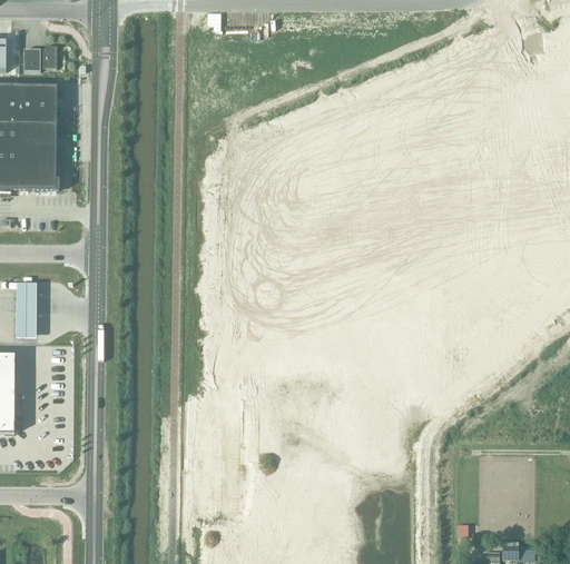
[(40,66),(57,66),(57,43),(45,43),(45,49),(40,49),(40,47),(23,47),(23,68),(40,68),(40,66)]
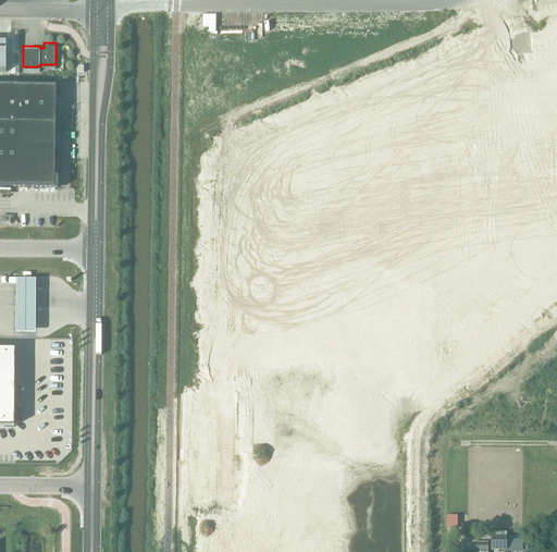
[(0,81),(0,183),(54,185),(57,82),(0,81)]
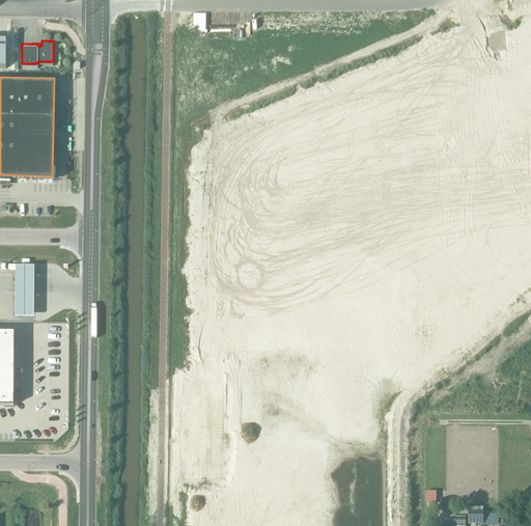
[(15,264),(15,316),(34,316),(34,264),(15,264)]
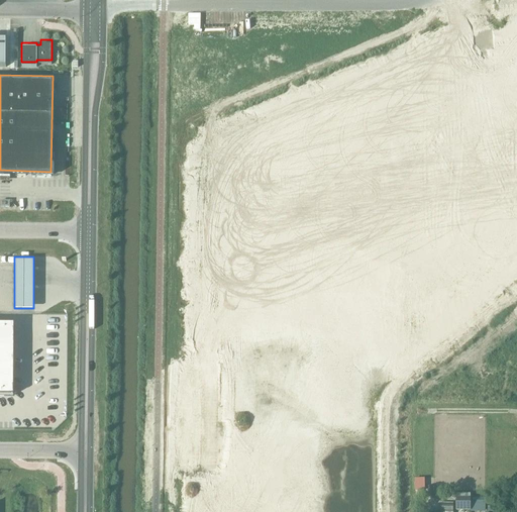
[(0,319),(0,390),(13,391),(13,320),(4,320),(0,319)]
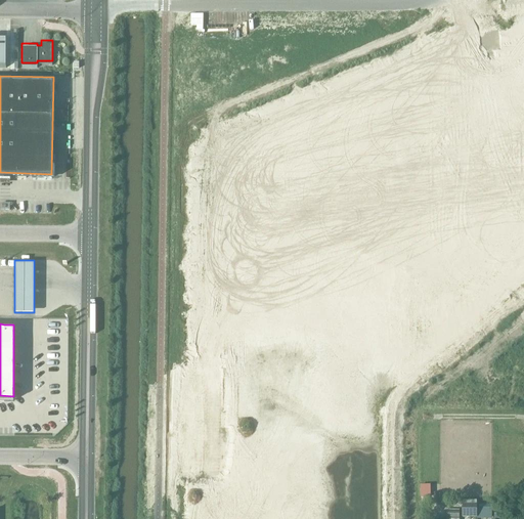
[(476,500),(462,500),(462,512),(476,512),(476,500)]
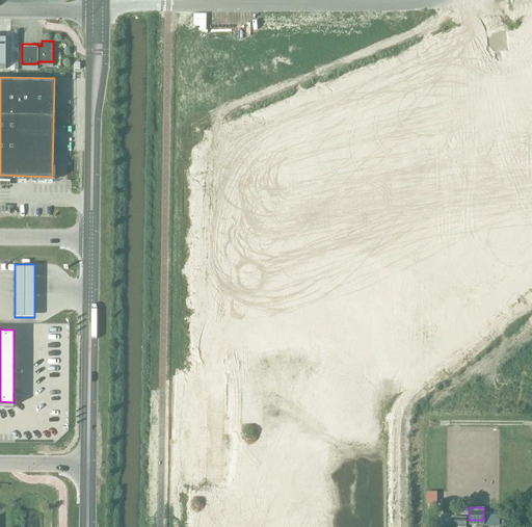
[(451,514),(451,522),(466,522),(466,514),(451,514)]
